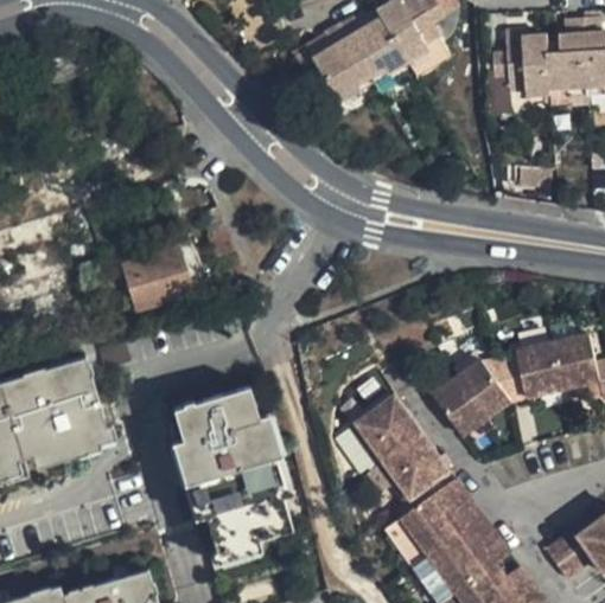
[(375,8),(406,59),(426,47),(422,42),(435,34),(427,21),(439,15),(430,0),(420,0),(416,2),(414,0),(388,0),(375,8)]
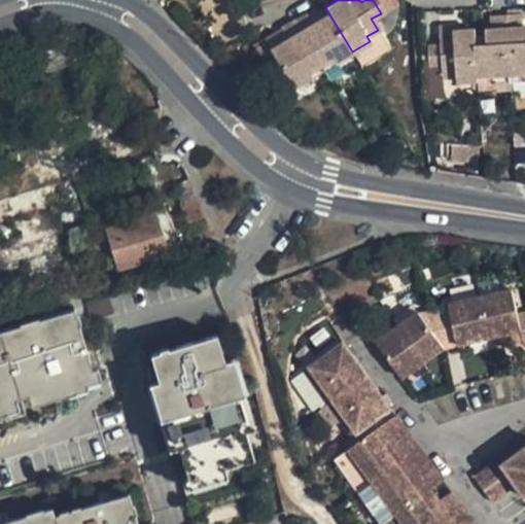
[(301,30),(321,64),(333,57),(335,62),(352,51),(325,7),(312,14),(316,21),(310,25),(301,30)]
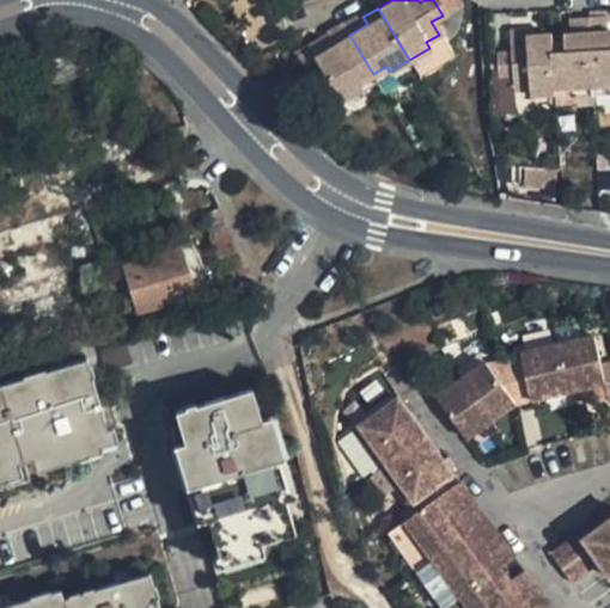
[(590,17),(595,87),(609,85),(609,30),(608,31),(607,16),(590,17)]
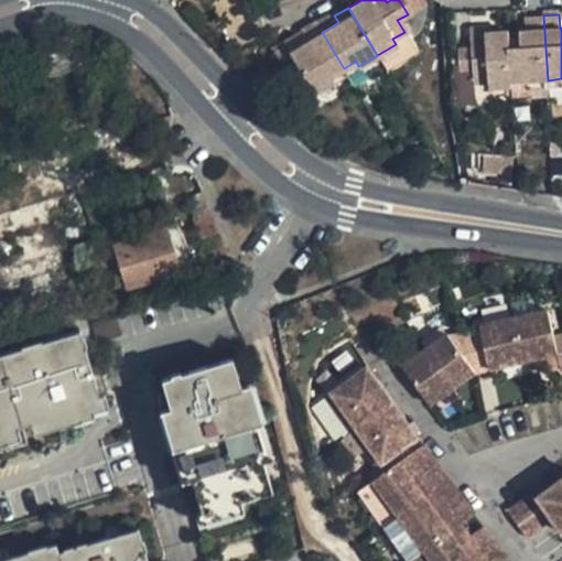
[(338,22),(334,15),(327,19),(332,27),(338,22)]
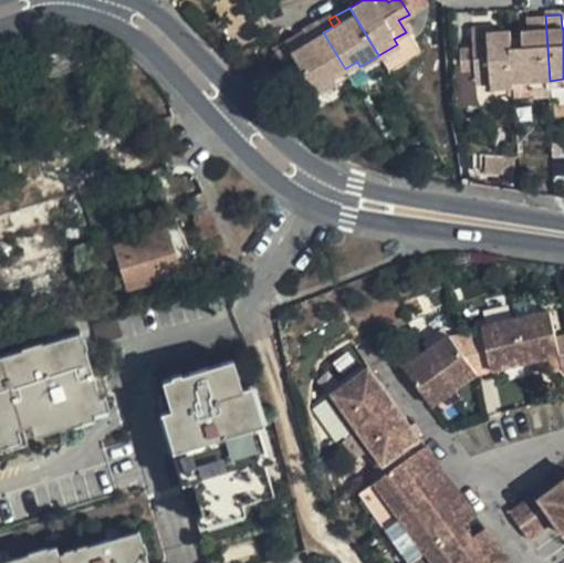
[(525,47),(511,48),(514,82),(550,81),(545,16),(531,18),(531,31),(524,31),(524,40),(525,47)]
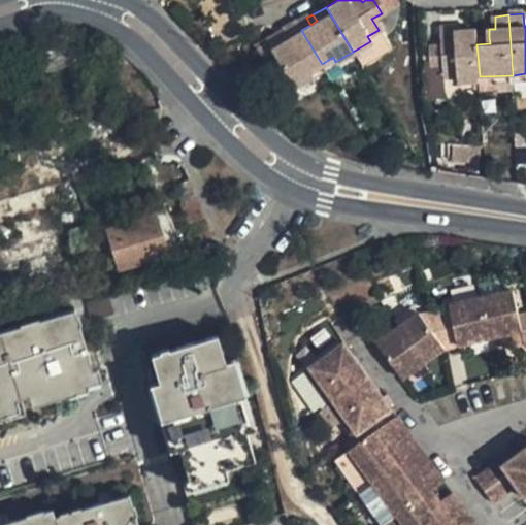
[(308,71),(322,64),(301,30),(294,19),(281,27),(284,32),(288,38),(282,41),(278,35),(256,48),(265,64),(275,58),(293,87),(310,76),(308,71)]
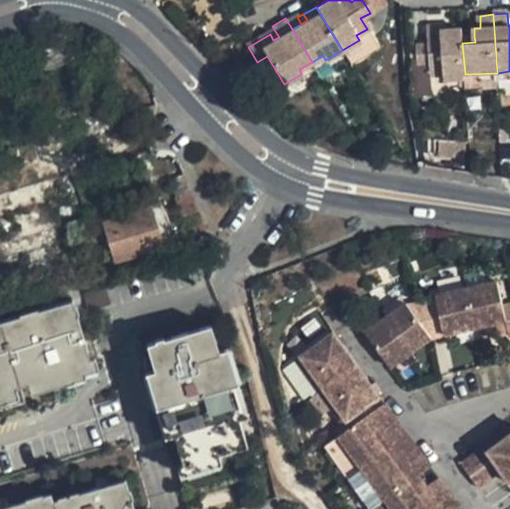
[(445,81),(465,80),(465,74),(462,43),(462,36),(462,28),(442,29),(442,23),(426,24),(427,41),(414,42),(415,62),(428,61),(430,77),(444,76),(445,81)]
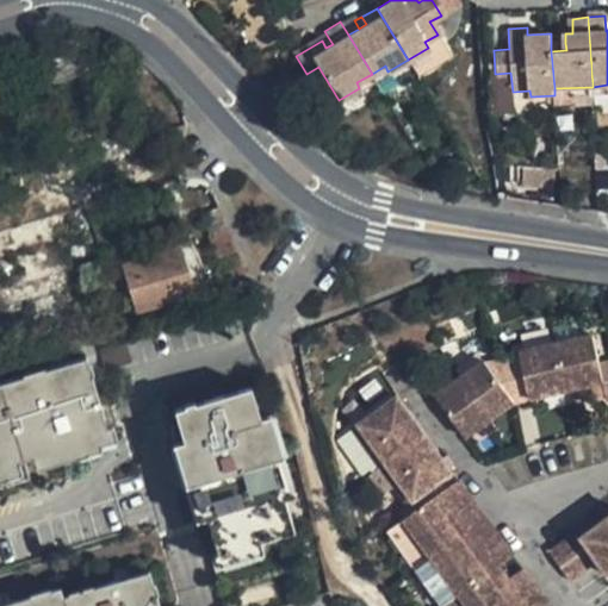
[(328,37),(322,41),(326,48),(333,44),(328,37)]
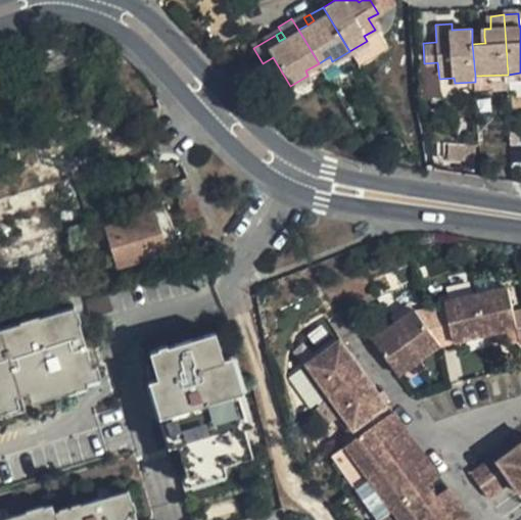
[(68,59),(61,40),(35,49),(43,69),(68,59)]
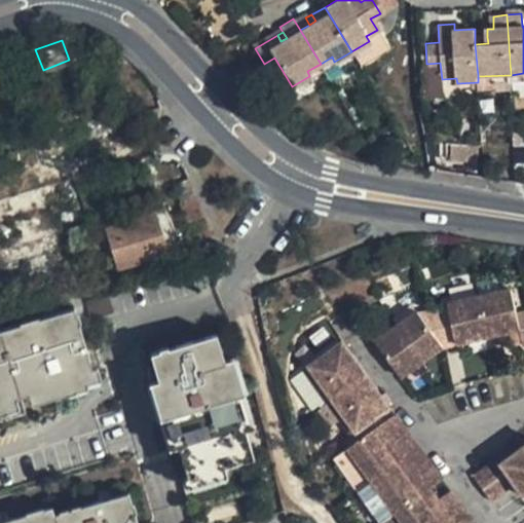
[(321,64),(323,68),(334,62),(332,57),(321,64)]
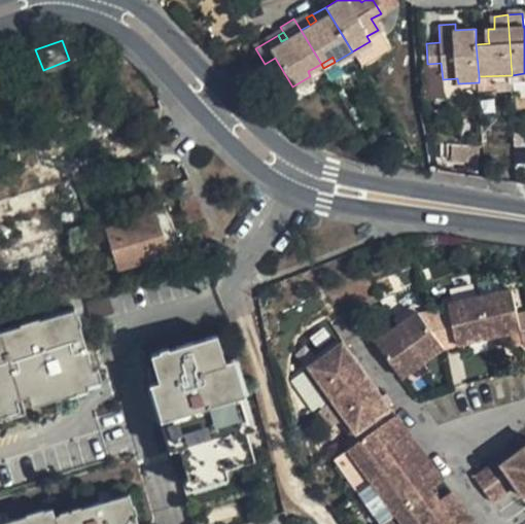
[(427,64),(424,64),(427,96),(443,95),(443,79),(441,63),(427,64)]
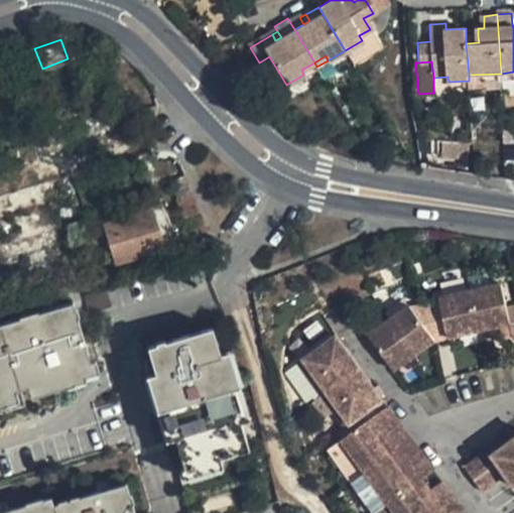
[(301,70),(303,75),(316,67),(314,62),(301,70)]
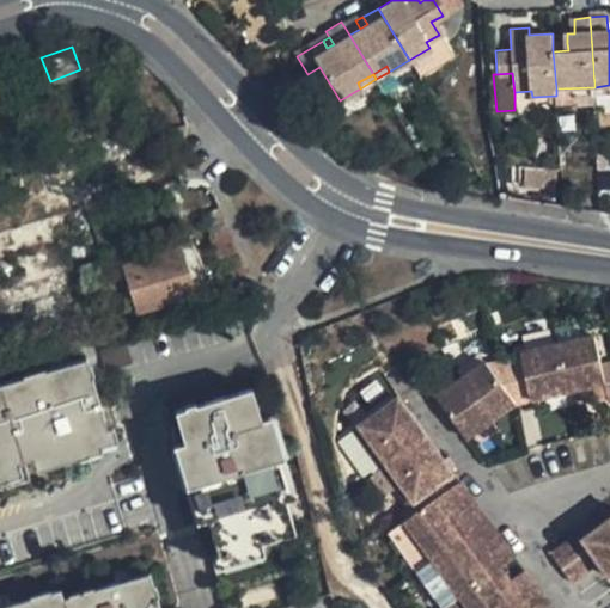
[(245,274),(227,232),(219,207),(207,212),(215,235),(213,237),(219,257),(225,256),(232,278),(245,274)]
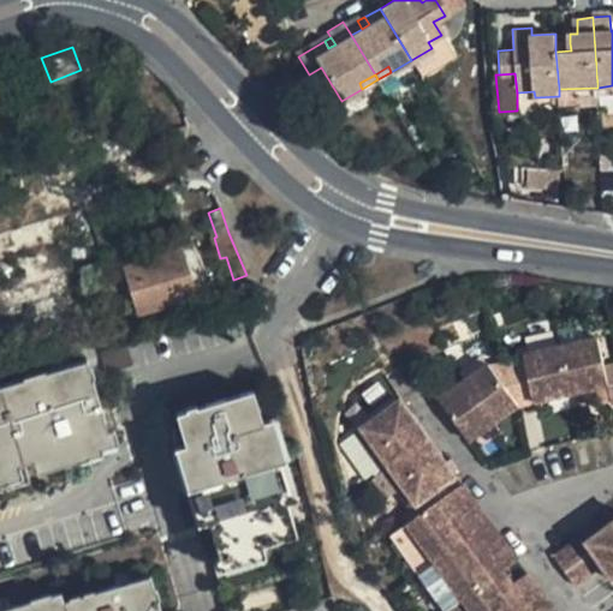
[(138,311),(196,293),(183,252),(125,270),(134,297),(138,311)]
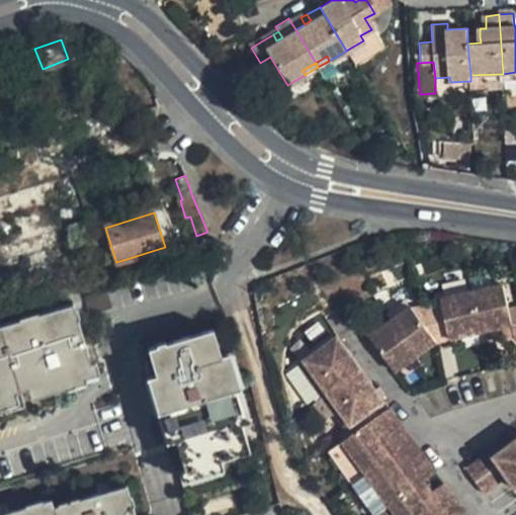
[(112,250),(105,228),(87,234),(94,256),(112,250)]
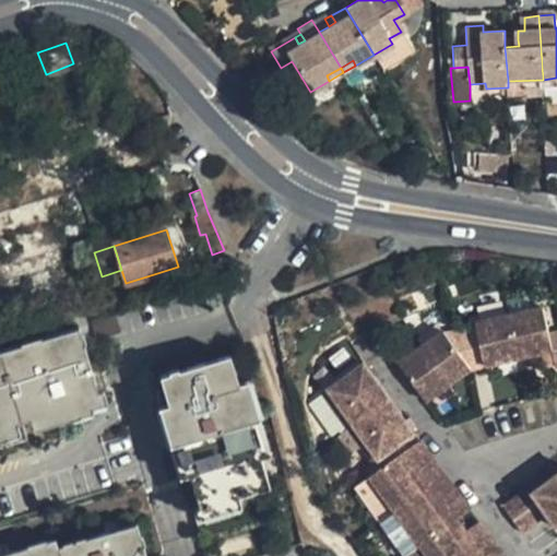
[(89,318),(85,319),(93,344),(119,335),(111,311),(106,312),(89,318)]
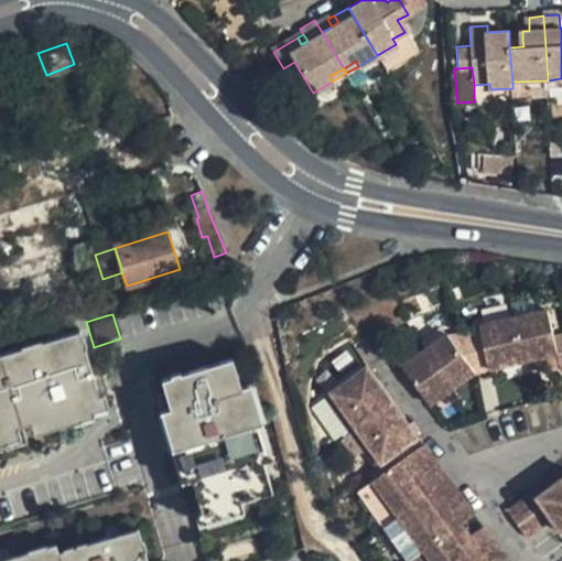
[(561,343),(561,344),(555,317),(520,325),(531,371),(561,365),(561,343)]
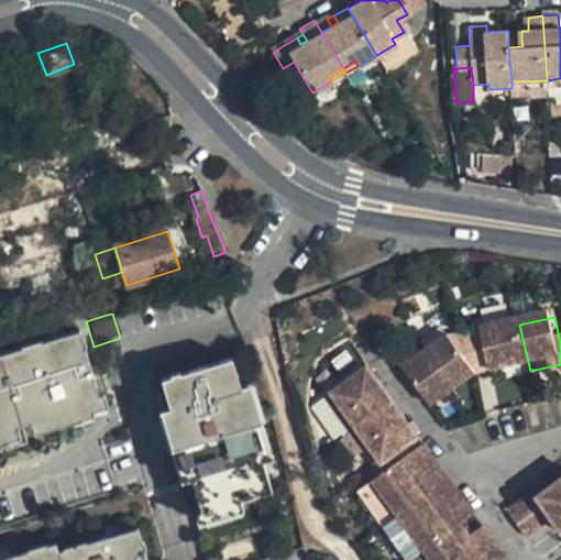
[(530,371),(519,325),(484,332),(485,338),(457,344),(479,374),(493,371),(494,379),(530,371)]
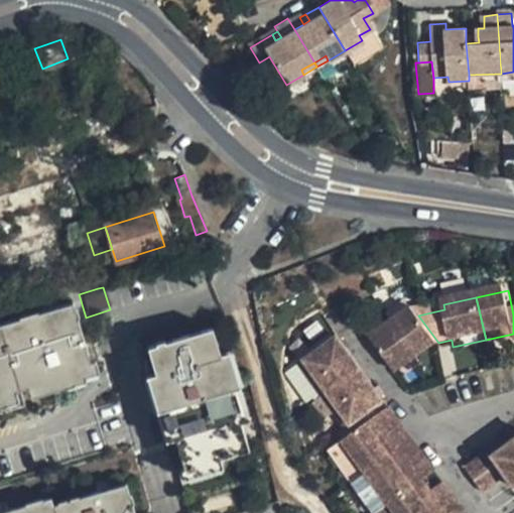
[(0,417),(23,410),(18,393),(90,370),(70,305),(0,326),(0,417)]
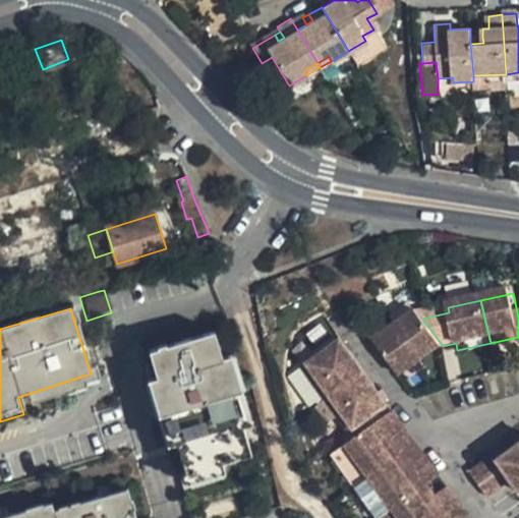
[(416,312),(397,326),(425,365),(444,353),(443,346),(422,319),(416,312)]
